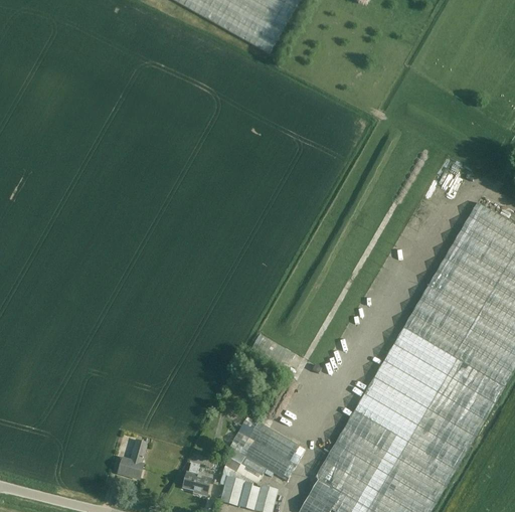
[(175,0),(269,53),(298,0),(175,0)]
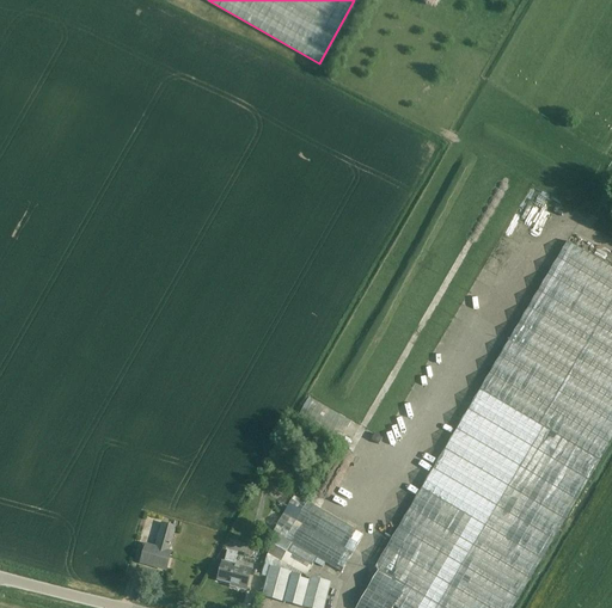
[(402,607),(510,607),(611,437),(611,265),(567,239),(374,565),(379,567),(355,607),(356,607),(390,607),(393,603),(402,607)]
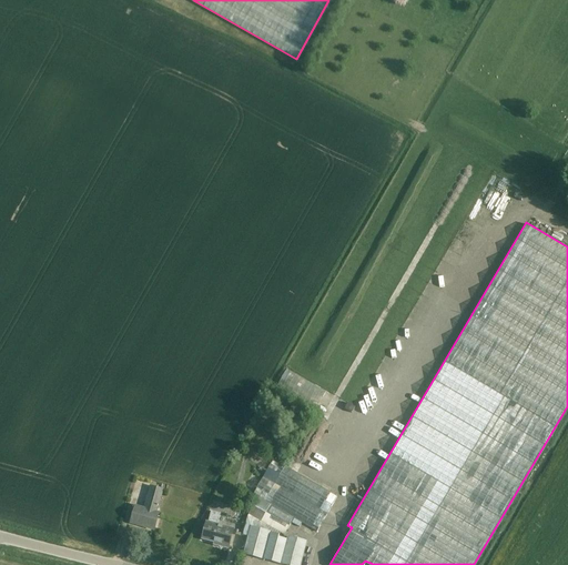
[(316,405),(326,390),(288,366),(279,382),(316,405)]
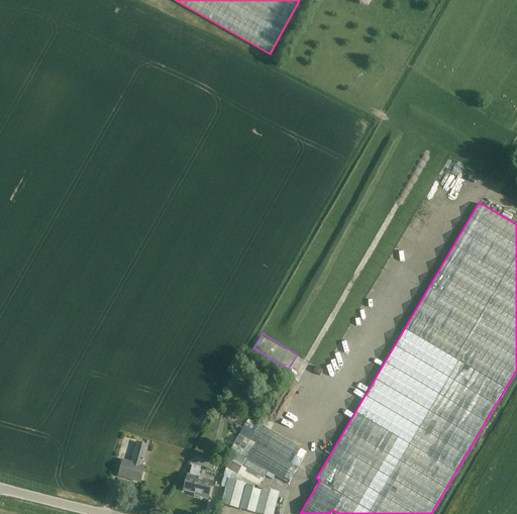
[(226,478),(224,486),(228,487),(224,504),(263,513),(275,513),(280,493),(267,489),(266,492),(249,487),(249,486),(246,485),(247,481),(263,487),(270,471),(291,483),(309,451),(251,418),(232,449),(237,452),(228,468),(226,478)]
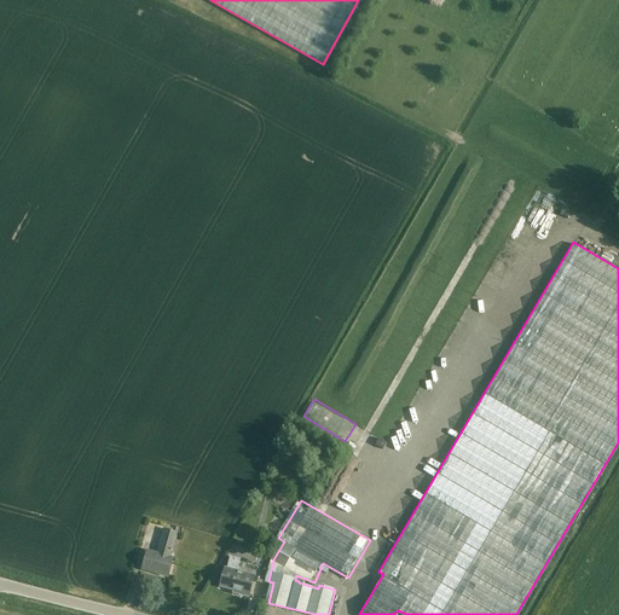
[(146,550),(145,555),(142,567),(168,574),(172,558),(171,557),(178,532),(163,528),(156,552),(146,550)]
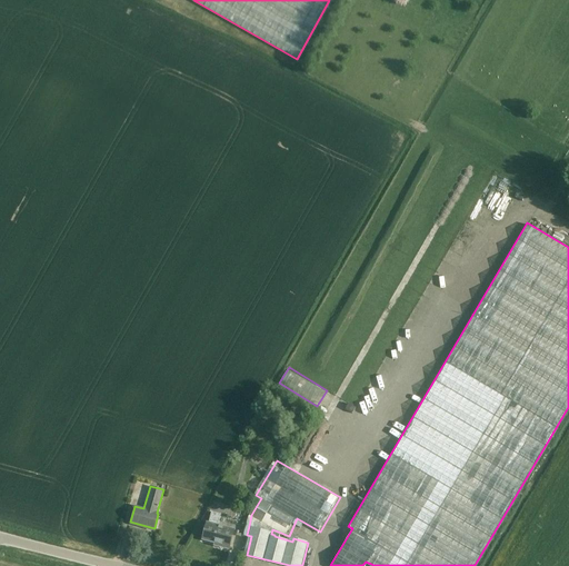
[(206,526),(202,537),(222,543),(221,545),(228,546),(231,536),(232,529),(217,525),(221,512),(211,509),(208,523),(207,523),(206,526)]
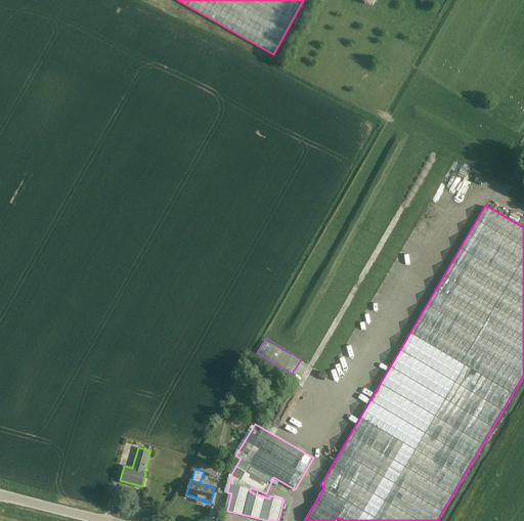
All buildings are outlined.
